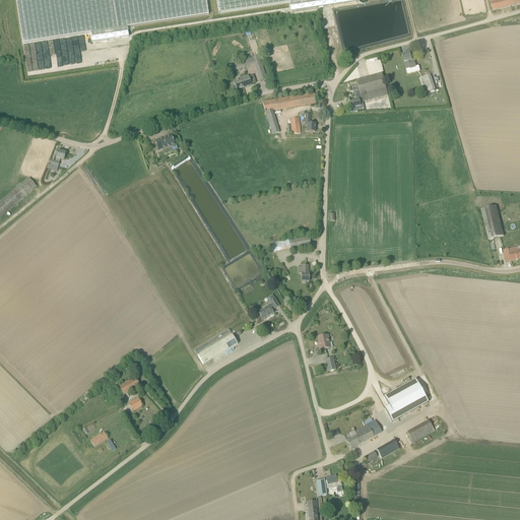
[(15,0),(22,44),(90,33),(92,43),(129,37),(127,27),(208,15),(205,0),(15,0)]
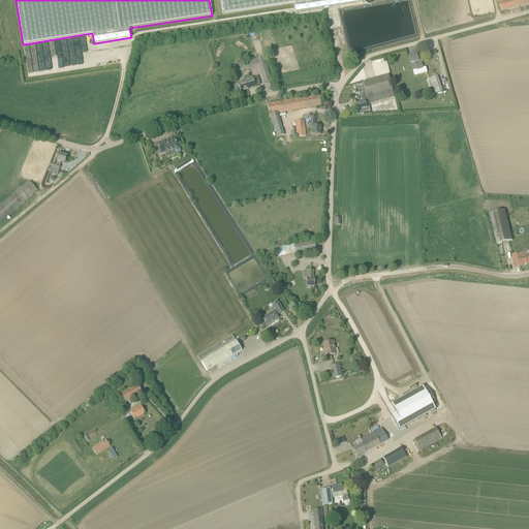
[(220,0),(223,13),(294,3),(296,12),(363,2),(362,0),(220,0)]
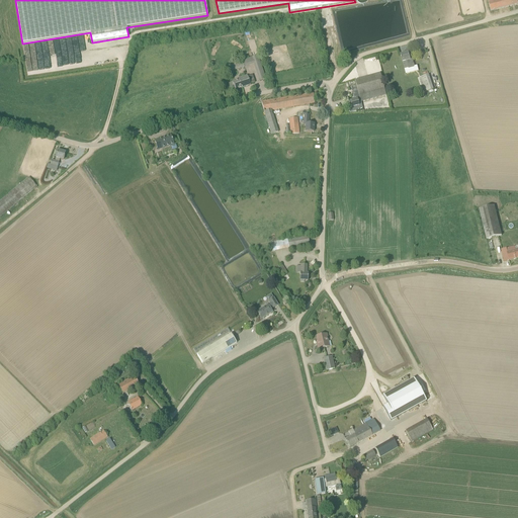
[(491,11),(517,4),(517,3),(516,0),(488,0),(489,3),(491,11)]
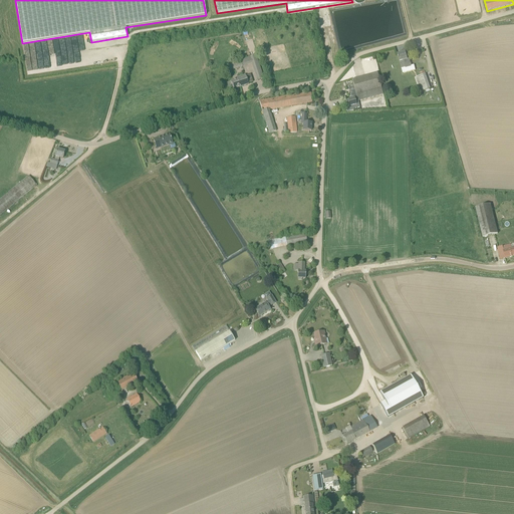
[(411,64),(410,61),(410,59),(409,59),(407,59),(406,52),(398,54),(400,61),(402,69),(405,68),(406,69),(411,68),(412,67),(411,64)]
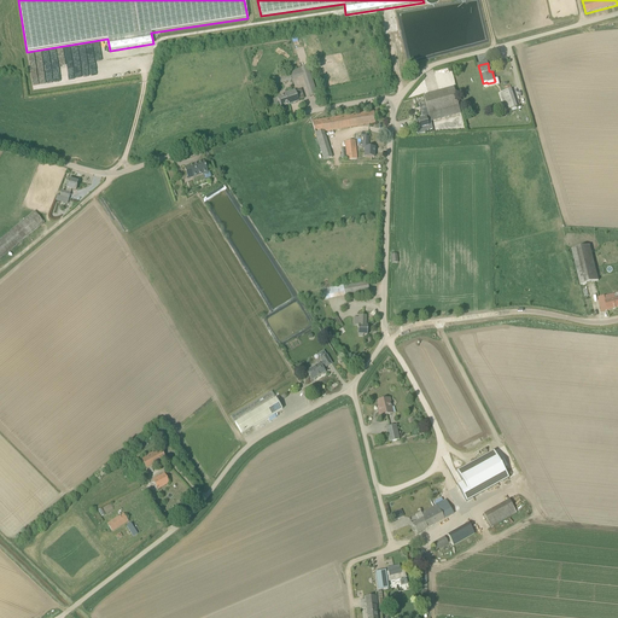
[(301,69),(303,75),(308,91),(308,92),(310,97),(316,95),(308,66),(301,69)]
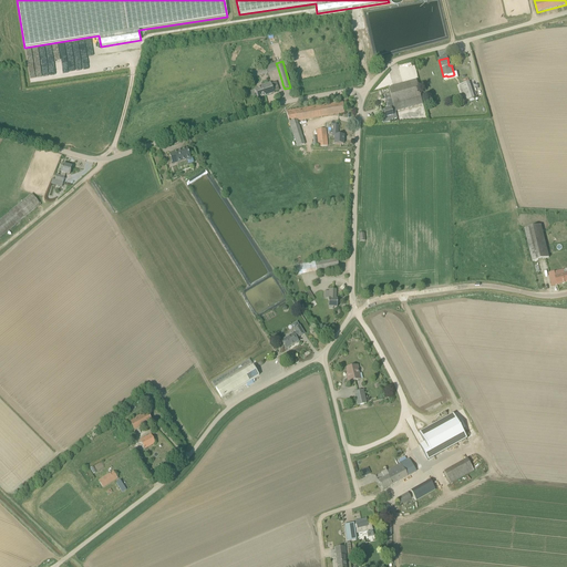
[(267,74),(265,66),(255,70),(255,71),(248,72),(250,79),(257,76),(260,75),(260,76),(267,74)]
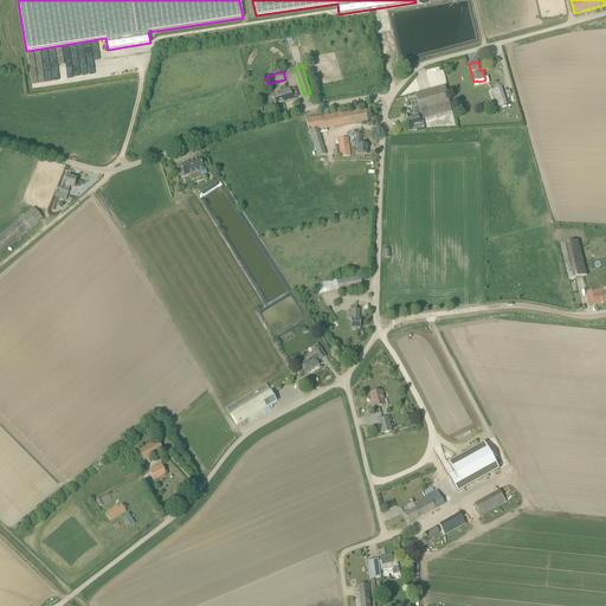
[(450,104),(445,86),(416,95),(417,101),(419,110),(420,113),(450,104)]
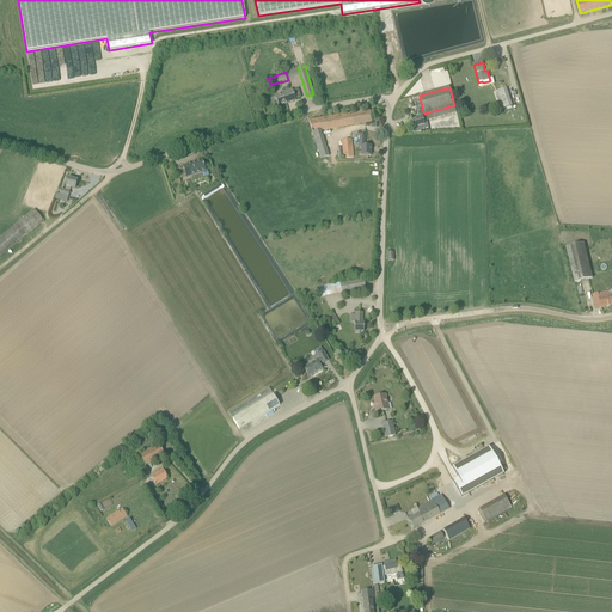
[(277,106),(295,101),(292,90),(281,93),(281,96),(274,98),(277,106)]
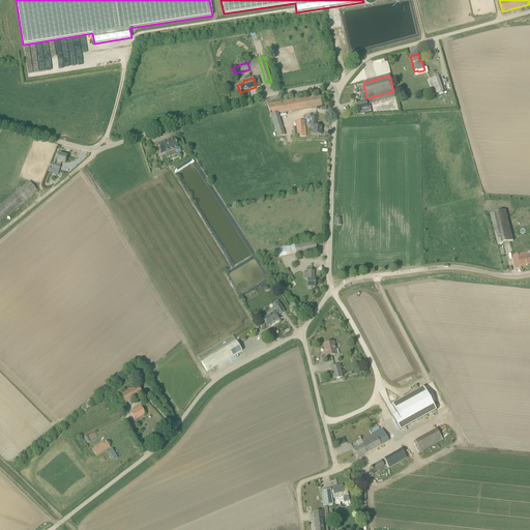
[(444,92),(439,78),(428,82),(433,95),(444,92)]
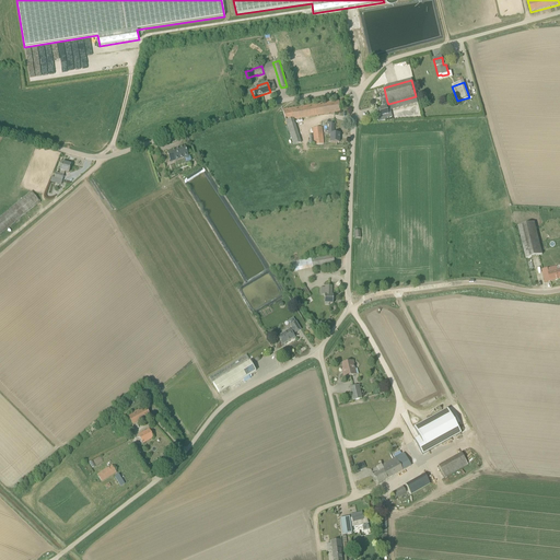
[(338,101),(282,111),(286,120),(340,112),(338,101)]
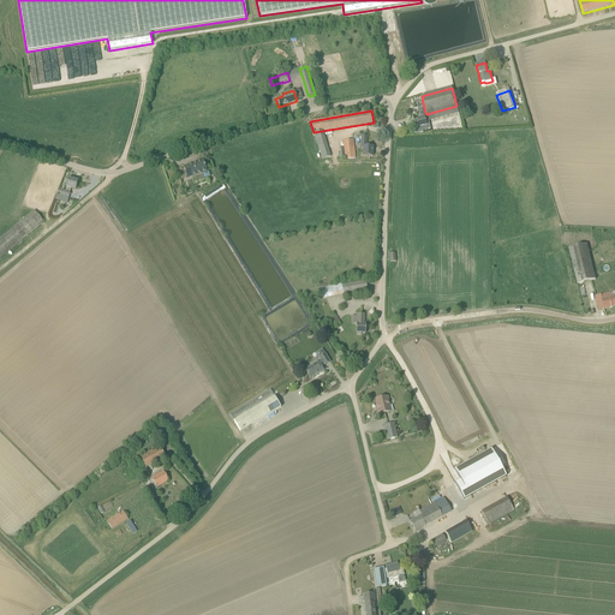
[(416,129),(422,127),(423,131),(430,129),(429,121),(428,118),(424,119),(424,118),(413,121),(416,129)]
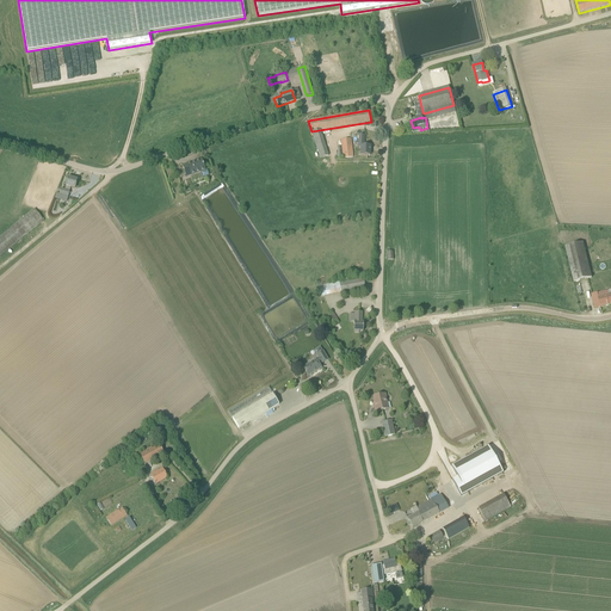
[(364,146),(364,135),(359,135),(359,147),(360,148),(360,155),(370,155),(370,147),(364,146)]
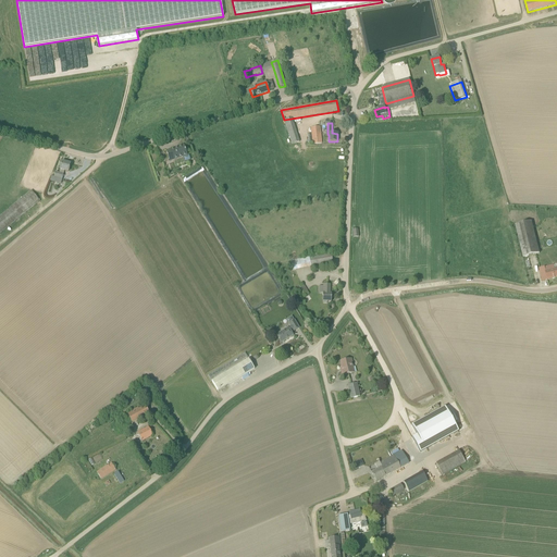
[(311,127),(312,137),(313,145),(322,144),(320,126),(311,127)]
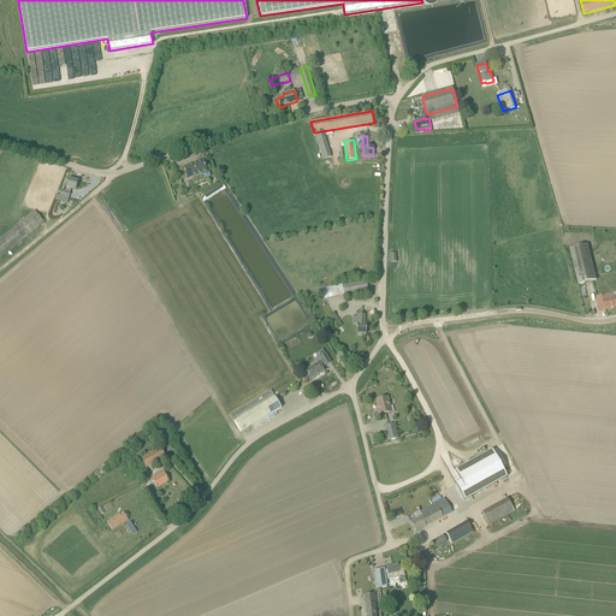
[(207,172),(203,161),(184,167),(188,178),(203,173),(205,179),(211,177),(209,172),(207,173),(207,172)]
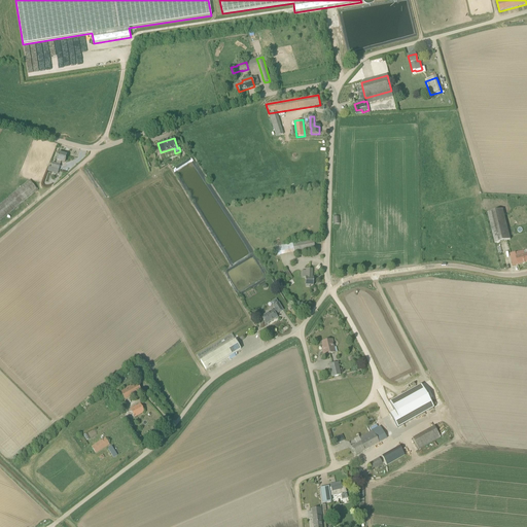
[(51,168),(59,170),(60,166),(61,162),(65,163),(67,155),(59,153),(57,161),(56,165),(53,164),(51,168)]
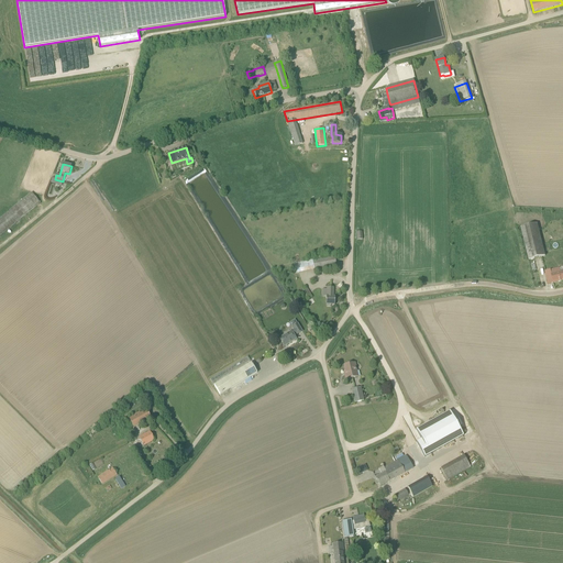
[(0,235),(40,203),(32,192),(0,218),(0,235)]
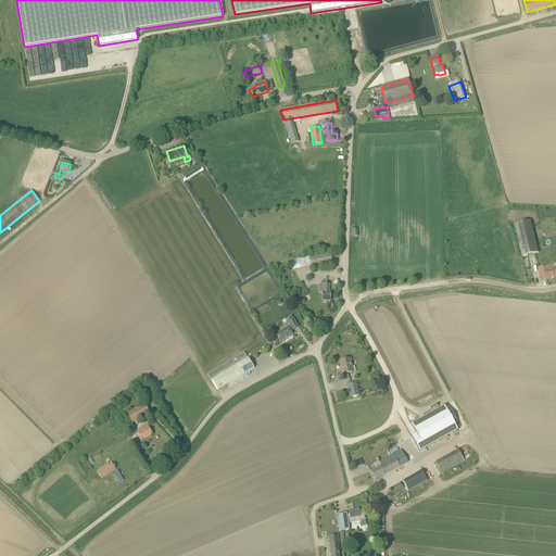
[(531,222),(515,225),(522,256),(539,253),(531,222)]
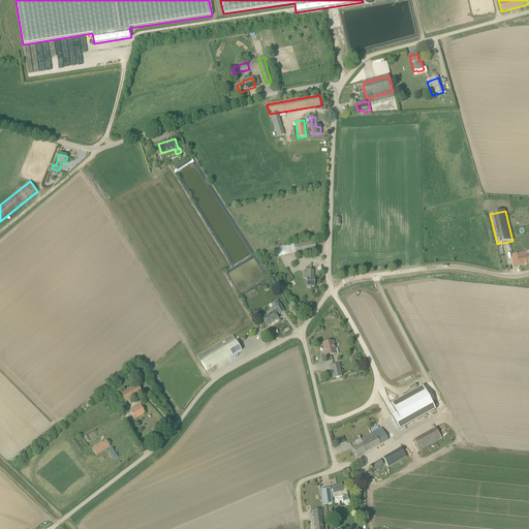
[(293,245),(296,253),(296,254),(316,251),(314,241),(293,245)]
